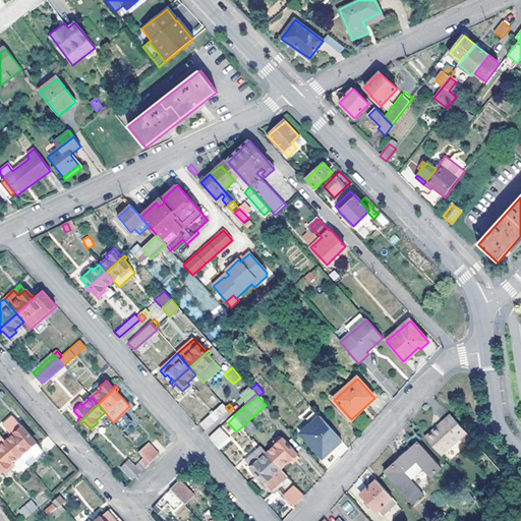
[(229,412),(225,407),(204,426),(209,431),(229,412)]
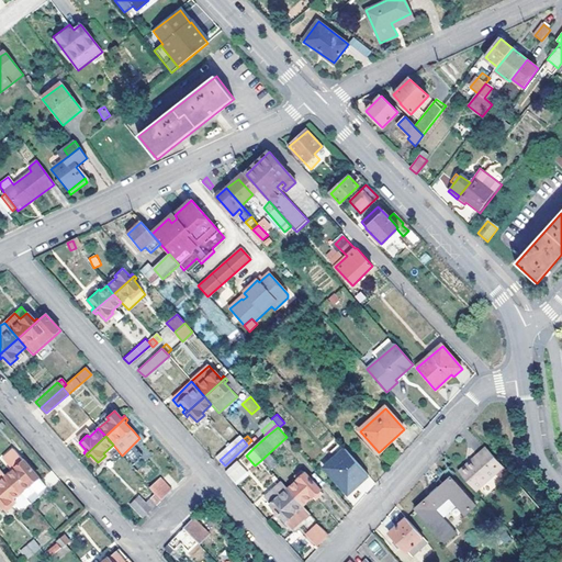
[(134,447),(126,454),(133,462),(142,454),(134,447)]
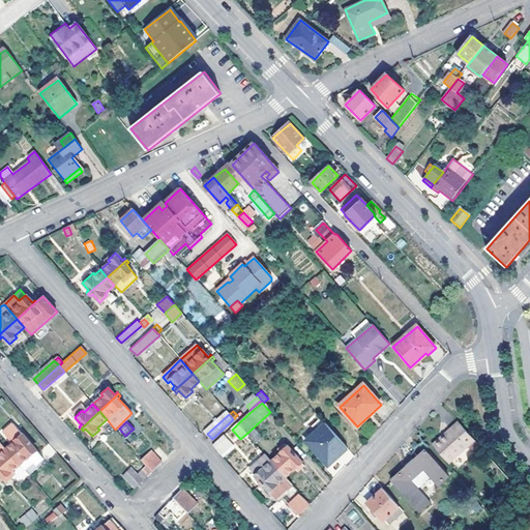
[(459,422),(442,437),(444,440),(461,425),(459,422)]
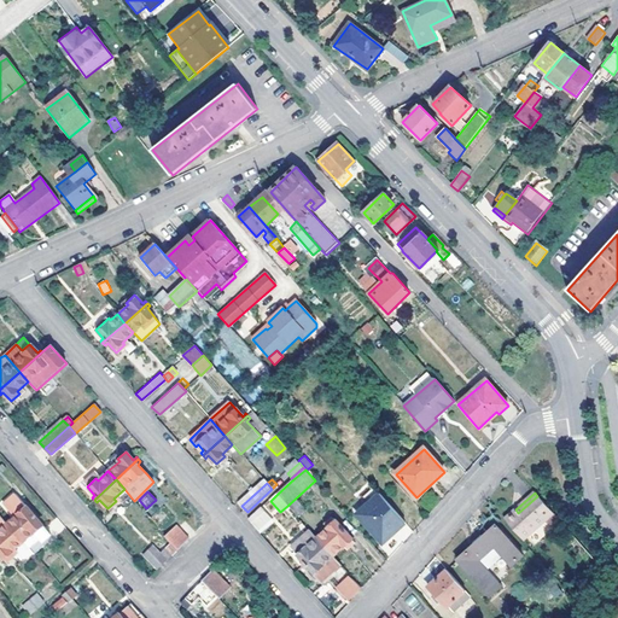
[(379,494),(378,495),(356,514),(383,544),(406,524),(379,494)]
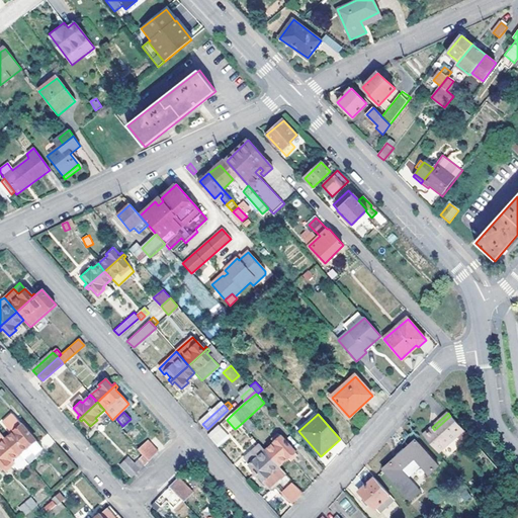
[(439,454),(464,431),(450,416),(434,430),(432,427),(423,435),(439,454)]
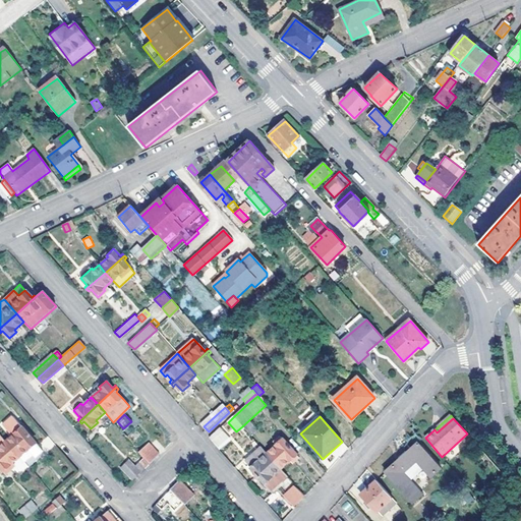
[(12,449),(29,435),(20,425),(13,431),(15,433),(6,442),(12,449)]
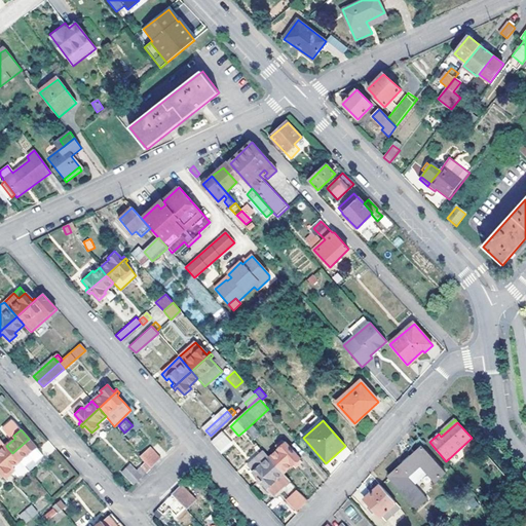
[(222,433),(212,443),(221,452),(231,443),(222,433)]
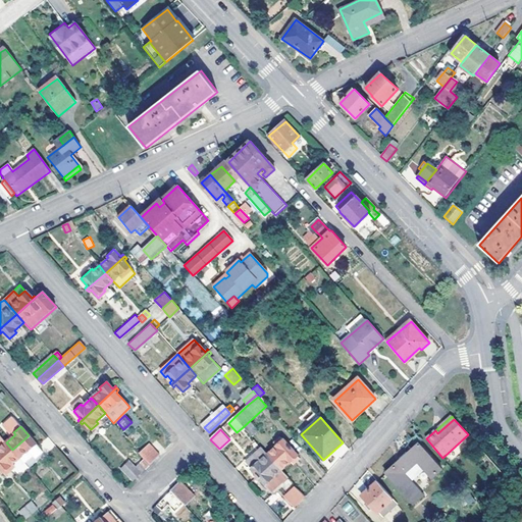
[(6,442),(0,435),(0,460),(12,450),(6,442)]
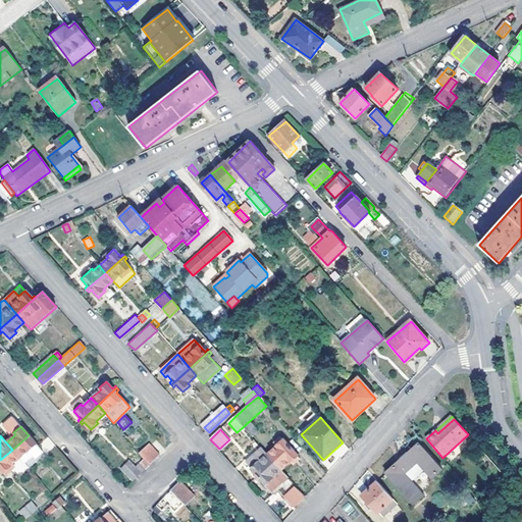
[(29,435),(12,450),(19,459),(30,470),(39,461),(37,458),(43,452),(29,435)]
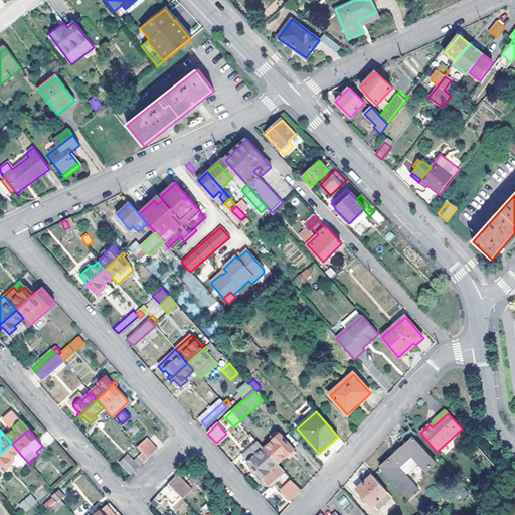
[(439,450),(443,455),(465,437),(461,432),(439,450)]
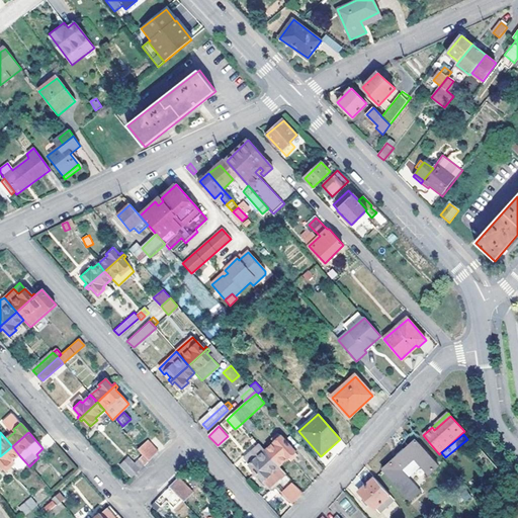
[(272,458),(288,444),(279,435),(272,440),(274,442),(265,450),(272,458)]
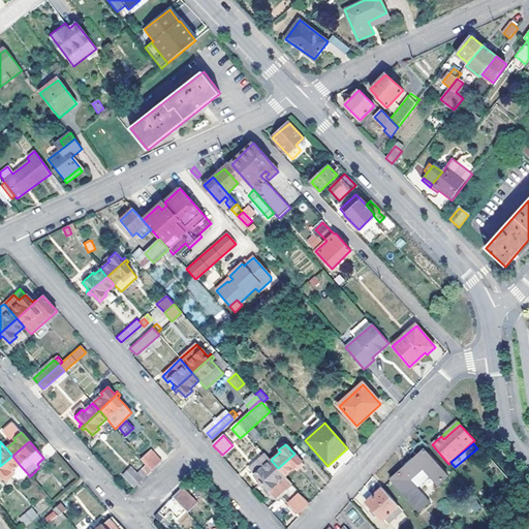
[(168,446),(163,452),(166,455),(172,449),(168,446)]
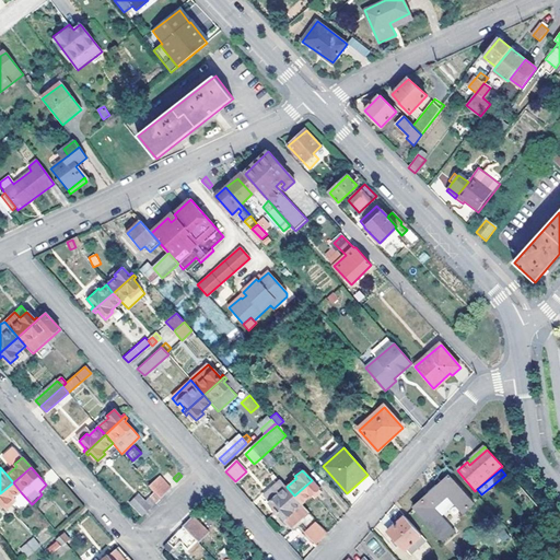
[(444,540),(454,532),(433,510),(447,497),(463,513),(474,503),(450,477),(415,508),(444,540)]
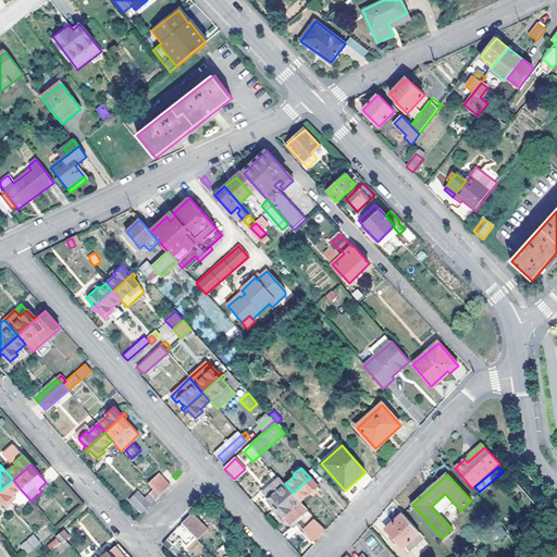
[(159,497),(170,486),(158,475),(148,485),(153,492),(159,497)]
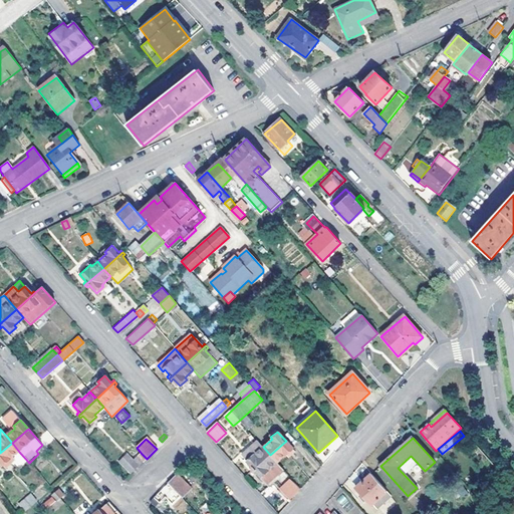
[(263,447),(257,440),(242,455),(253,467),(250,470),(252,472),(270,455),(263,447)]
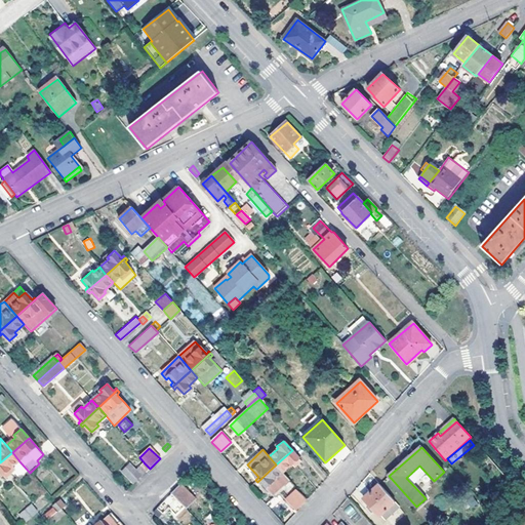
[(300,459),(292,450),(276,465),(283,472),(291,465),(293,466),(300,459)]
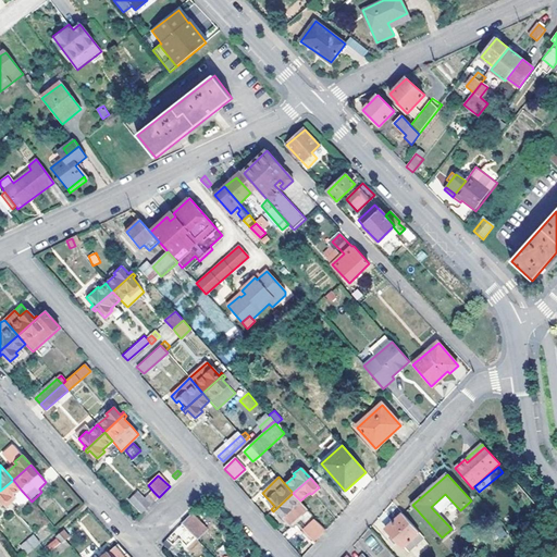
[(16,493),(21,490),(13,480),(0,491),(0,499),(5,506),(13,499),(14,499),(20,495),(16,493)]
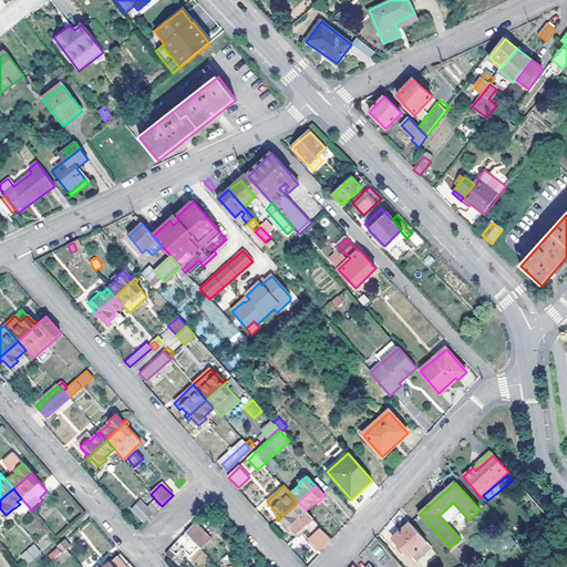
[(144,524),(162,506),(156,501),(146,509),(140,503),(132,511),(144,524)]
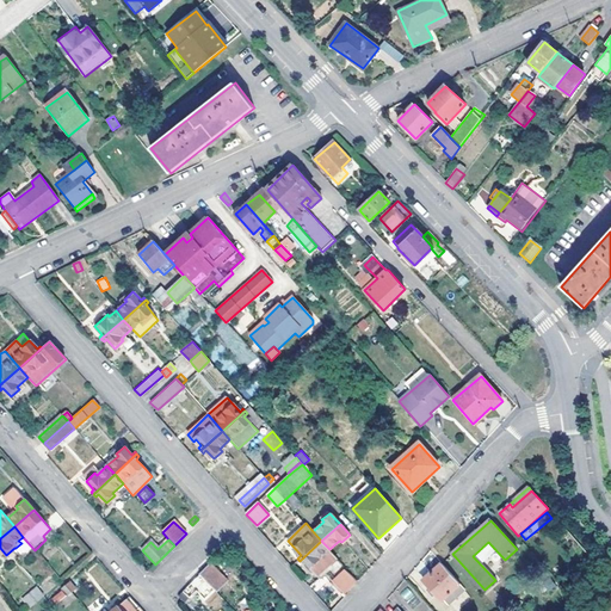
[(321,541),(300,561),(302,565),(304,561),(318,574),(337,557),(329,549),(321,541)]
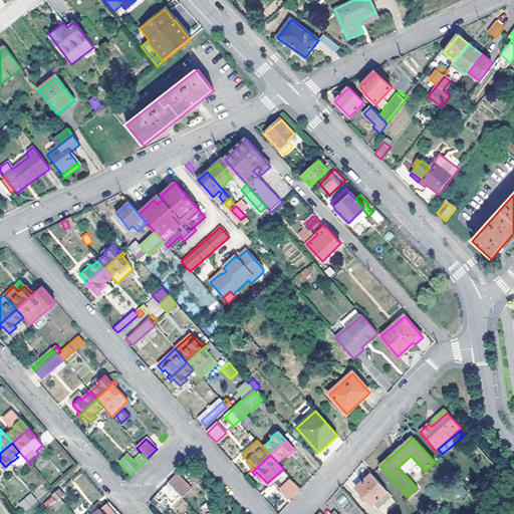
[(388,491),(372,474),(356,489),(371,506),(388,491)]
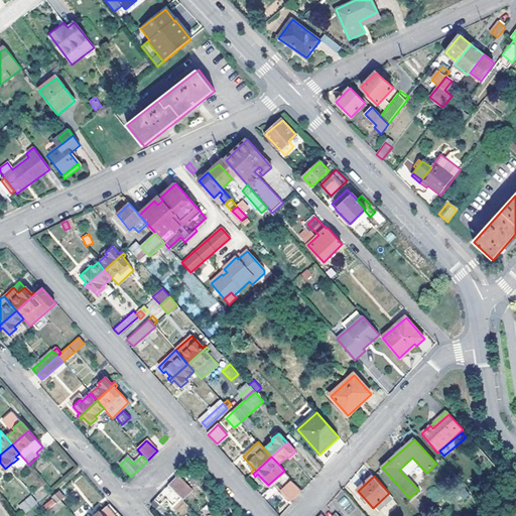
[(176,477),(168,486),(173,492),(182,501),(191,492),(176,477)]
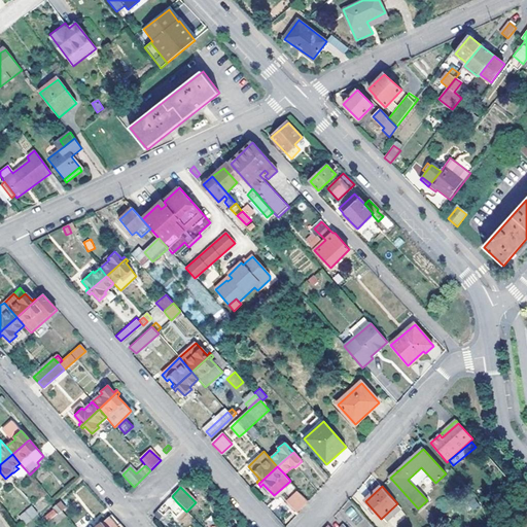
[(308,500),(297,490),(287,500),(299,512),(308,500)]
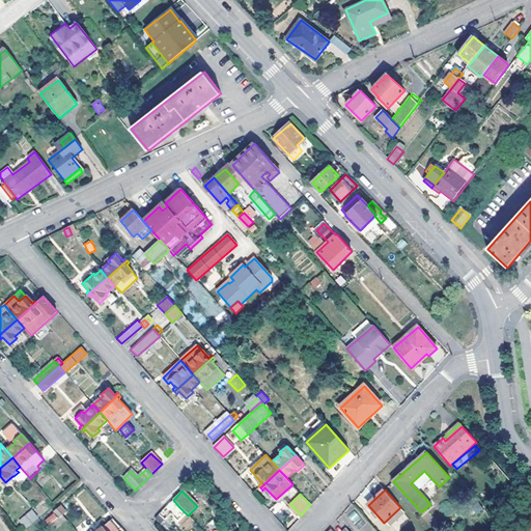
[(44,502),(49,508),(54,505),(48,499),(44,502)]
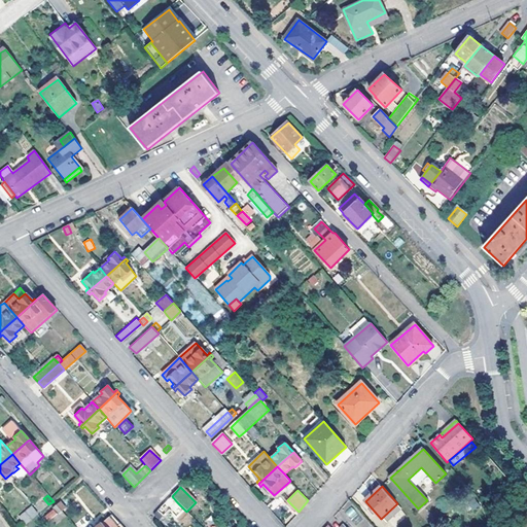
[(163,516),(177,502),(172,496),(157,511),(163,516)]
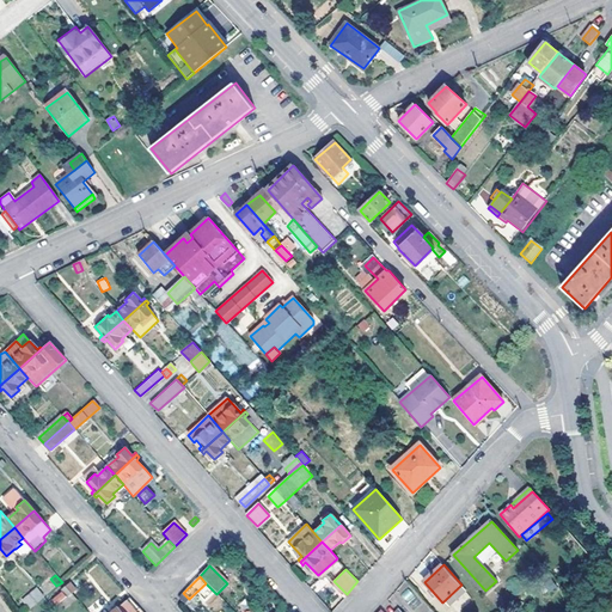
[(65,587),(71,594),(77,589),(71,582),(65,587)]
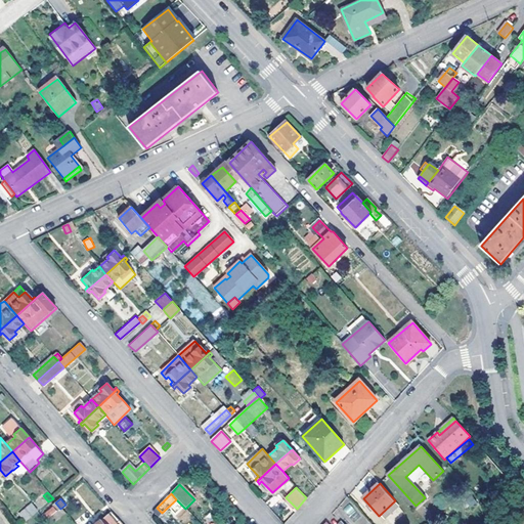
[(57,512),(60,509),(55,503),(52,506),(57,512)]
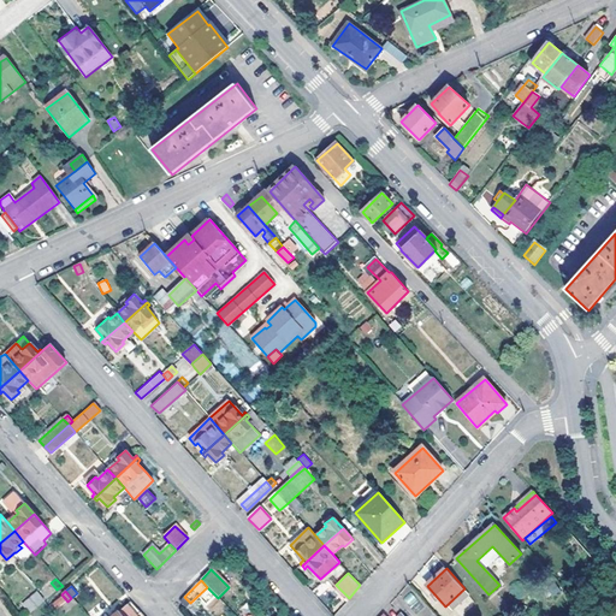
[(23,605),(31,614),(45,600),(37,592),(23,605)]
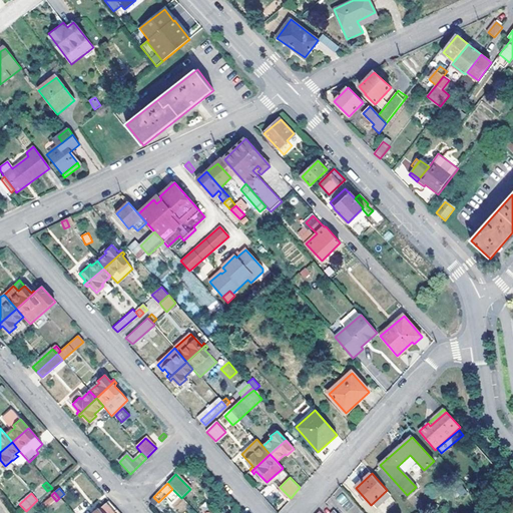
[(46,509),(56,501),(51,495),(41,504),(46,509)]
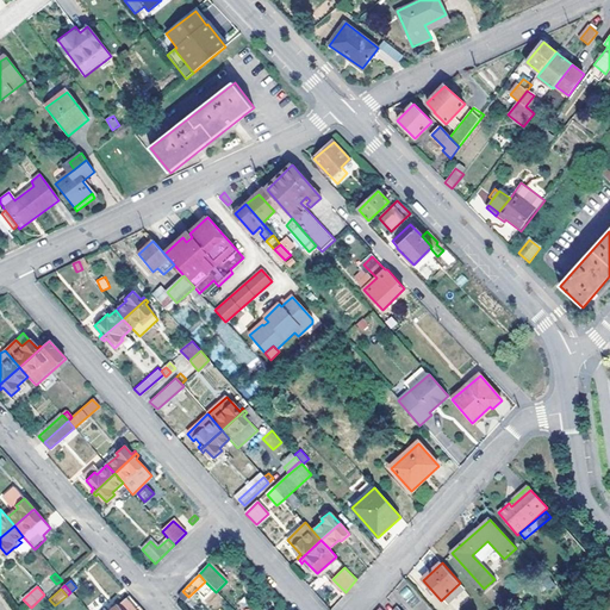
[(411,601),(415,593),(404,589),(400,596),(411,601)]
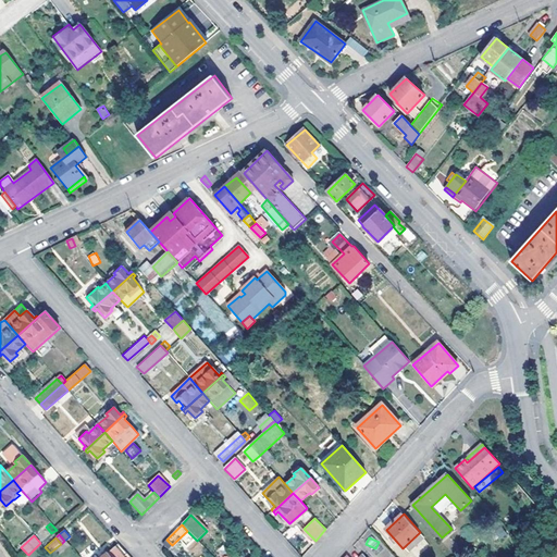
[(123,556),(127,554),(119,544),(102,556),(123,556)]
